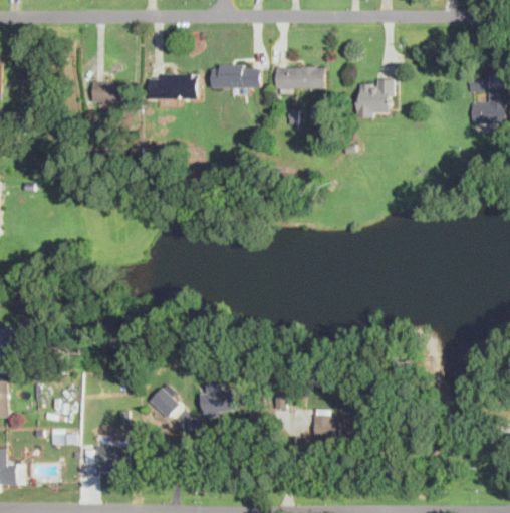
[(260,87),(260,64),(210,64),(210,87),(260,87)]
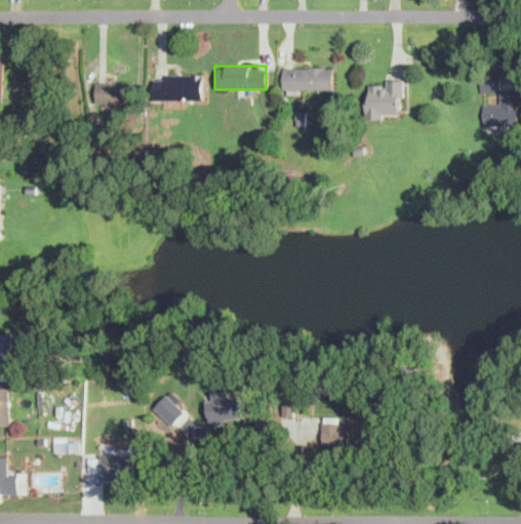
[(330,67),(280,67),(280,90),(330,90),(330,67)]
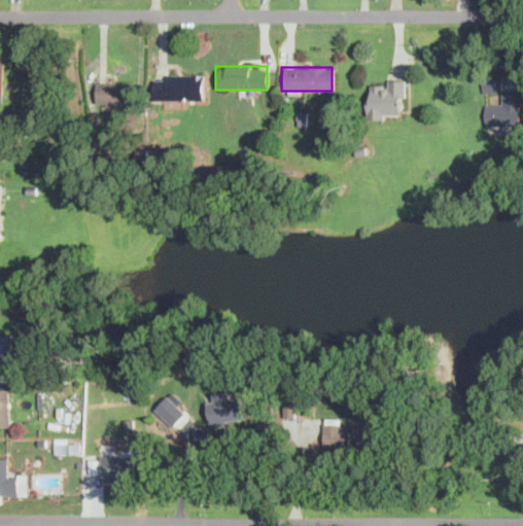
[(202,75),(151,75),(151,101),(202,101),(202,75)]
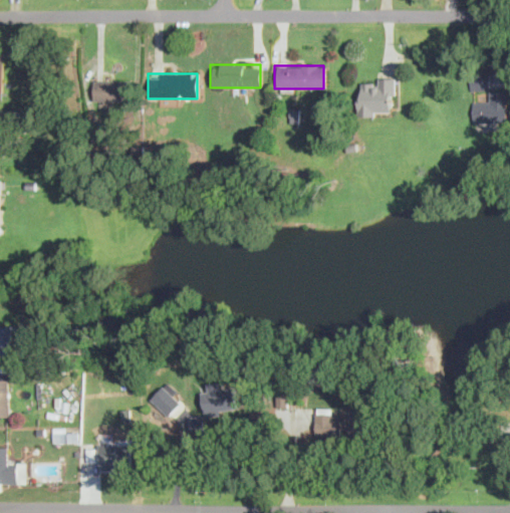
[(467,74),(468,90),(487,90),(487,74),(467,74)]
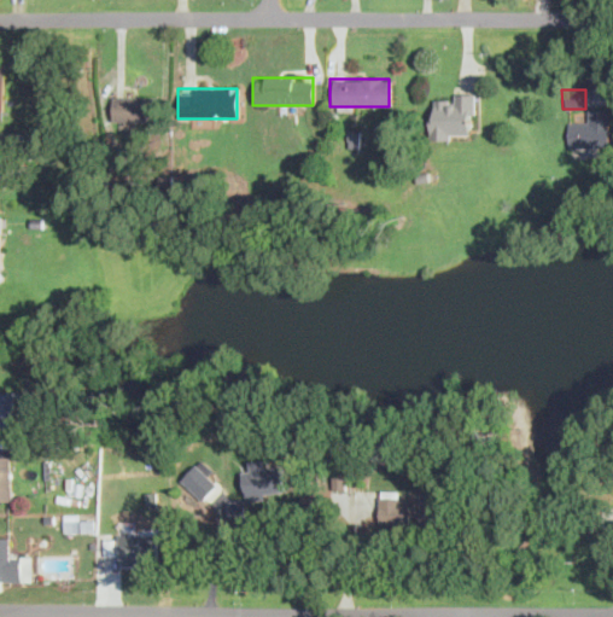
[(450,102),(428,102),(428,138),(472,138),(473,93),(450,93),(450,102)]
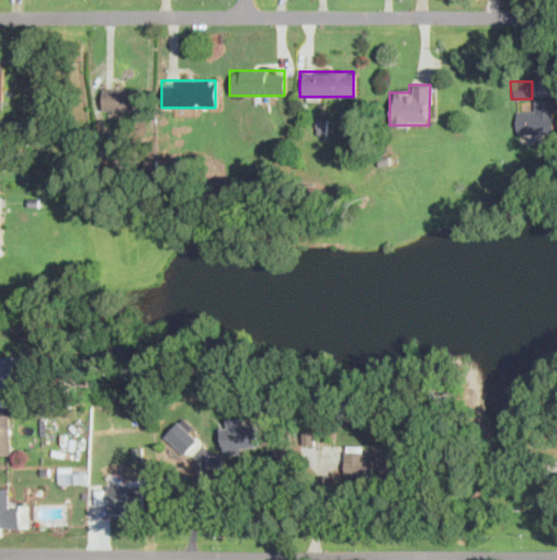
[(139,110),(139,90),(100,90),(100,110),(139,110)]
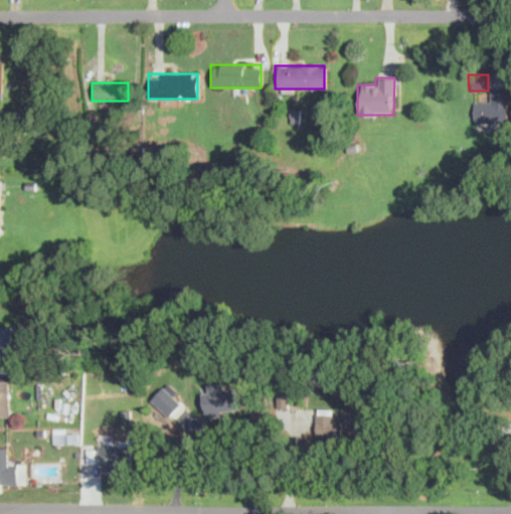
[(471,103),(472,123),(506,122),(505,91),(488,92),(489,102),(471,103)]
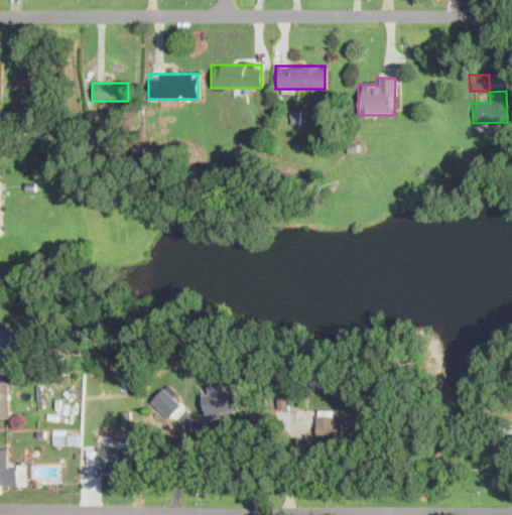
[(0,356),(11,356),(11,327),(0,327),(0,356)]
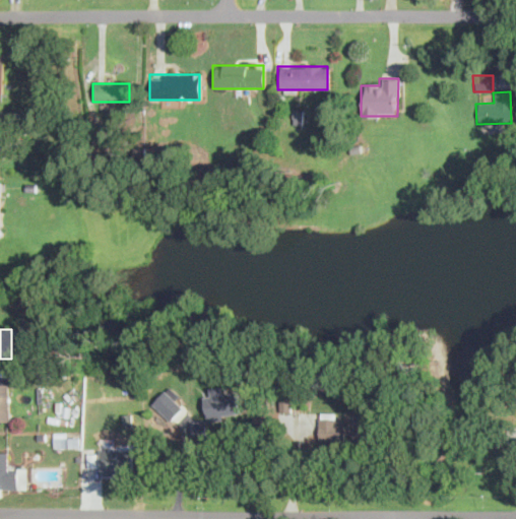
[(238,415),(236,393),(222,394),(221,389),(201,391),(204,419),(238,415)]
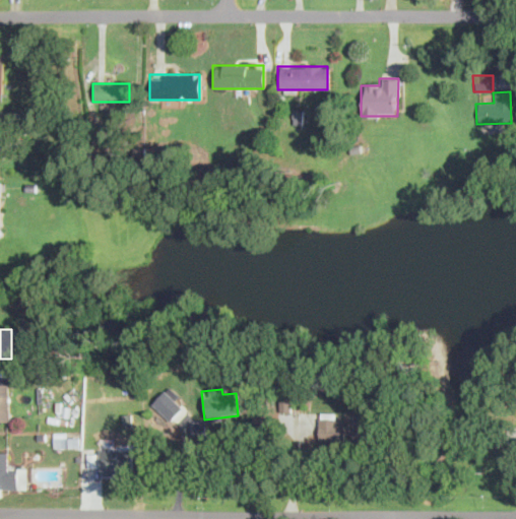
[(177,402),(164,391),(151,404),(165,416),(177,402)]
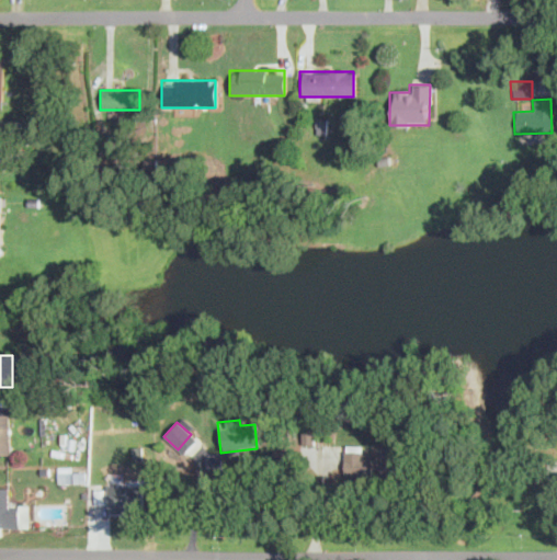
[(362,450),(343,450),(343,477),(400,477),(400,446),(379,446),(379,457),(362,457),(362,450)]
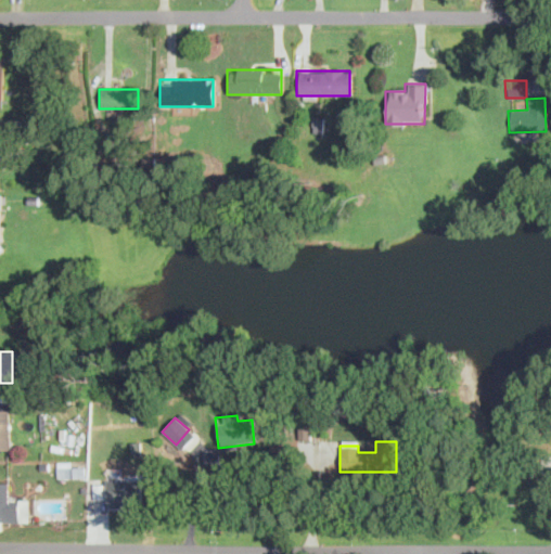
[(102,490),(102,503),(140,503),(140,479),(102,479),(102,490)]
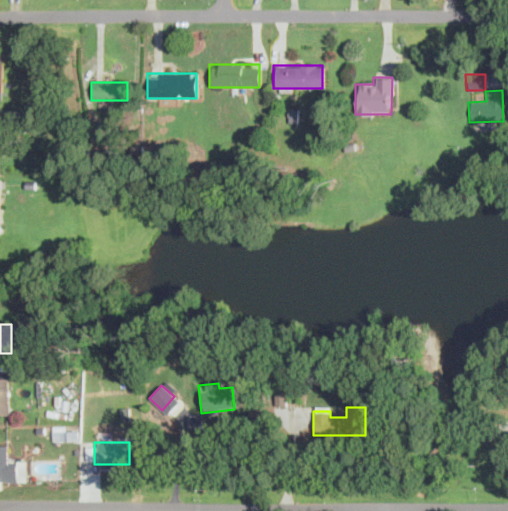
[(0,481),(23,481),(23,460),(5,460),(5,445),(0,445),(0,481)]
